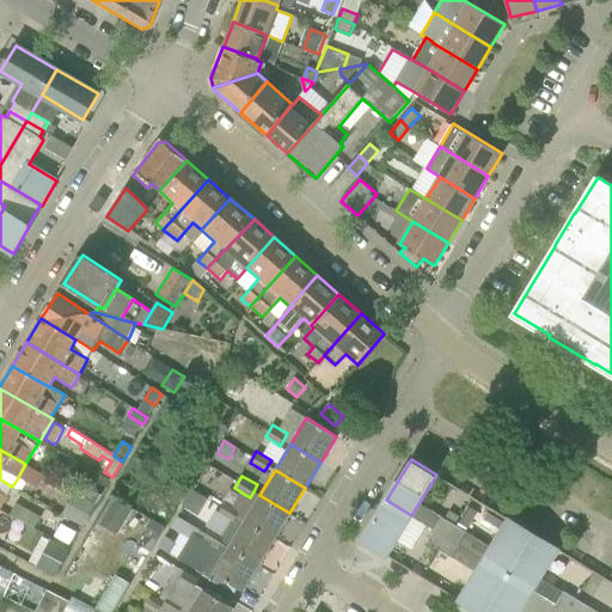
[(0,507),(6,497),(12,487),(0,479),(0,507)]
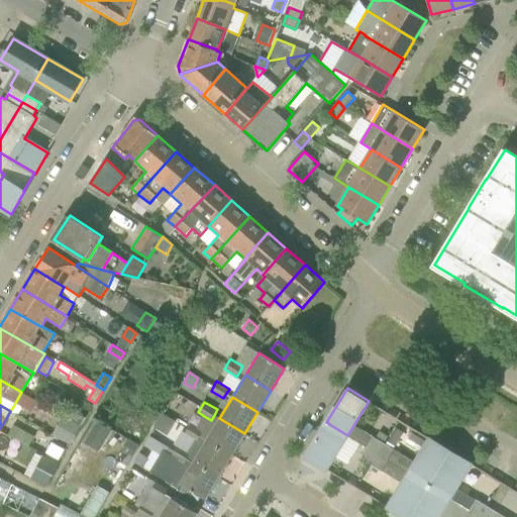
[(71,419),(82,425),(86,418),(75,411),(71,419)]
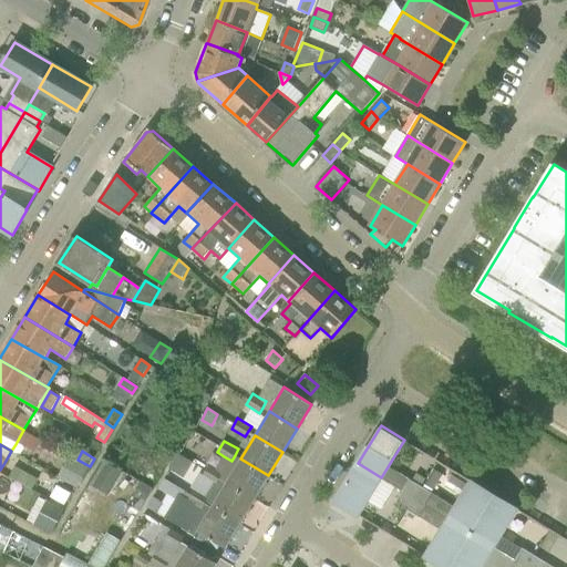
[(171,470),(184,478),(194,462),(179,454),(171,470)]
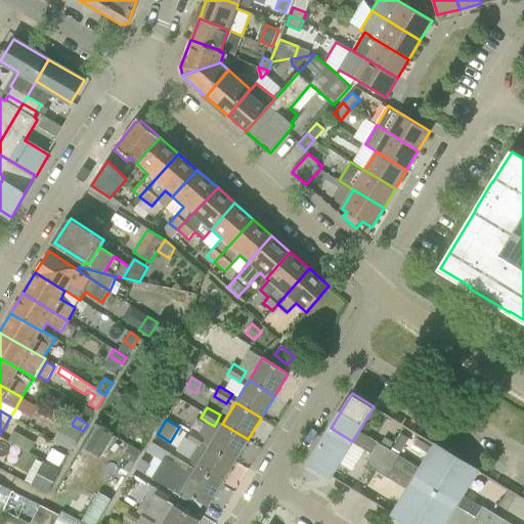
[(235,462),(248,439),(222,424),(217,421),(214,426),(207,422),(200,433),(192,430),(187,439),(197,444),(201,446),(203,442),(235,462)]
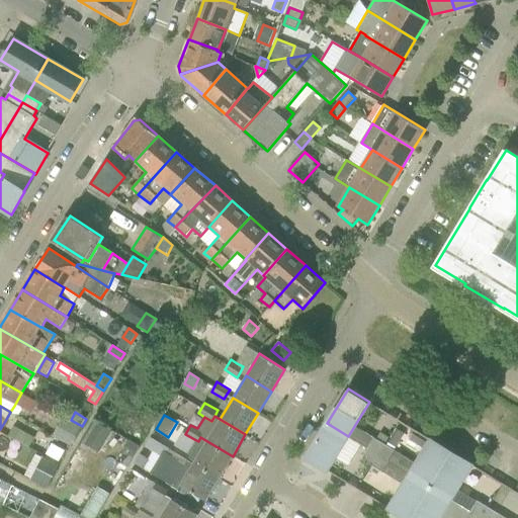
[(54,435),(71,445),(82,426),(71,420),(65,417),(54,435)]
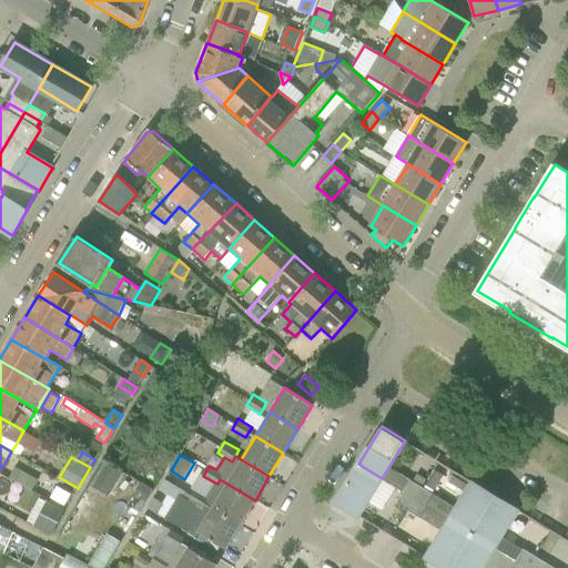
[(107,464),(92,487),(110,497),(124,474),(107,464)]
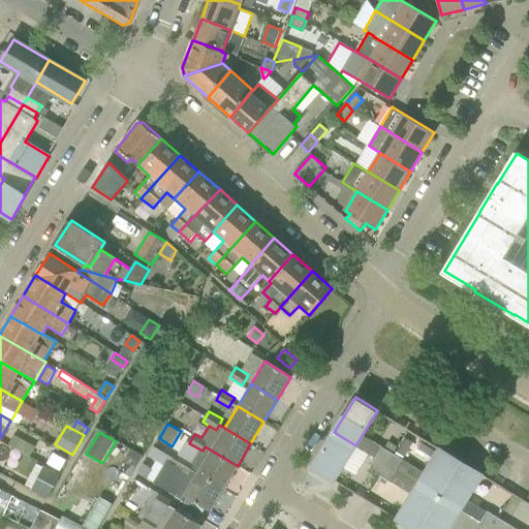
[(312,467),(334,480),(355,445),(334,432),(312,467)]
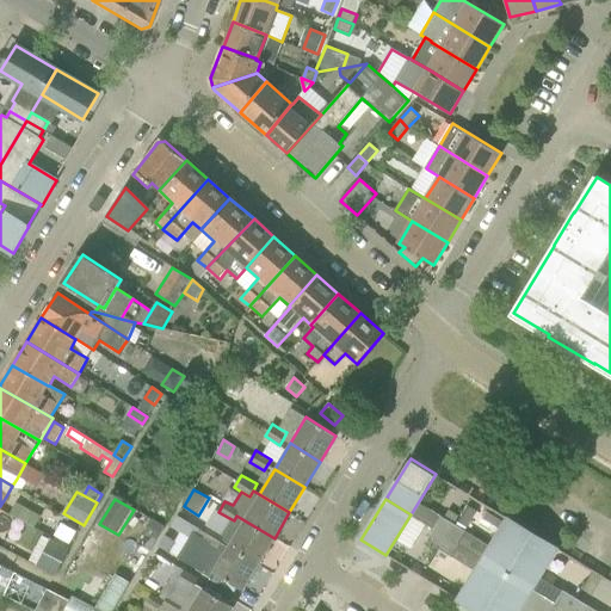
[(469,505),(458,522),(468,528),(477,511),(469,505)]
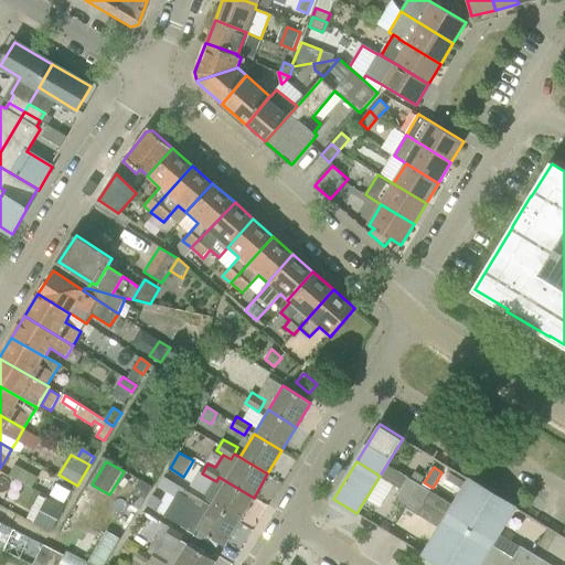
[(461,489),(466,482),(467,480),(451,471),(450,473),(446,480),(461,489)]
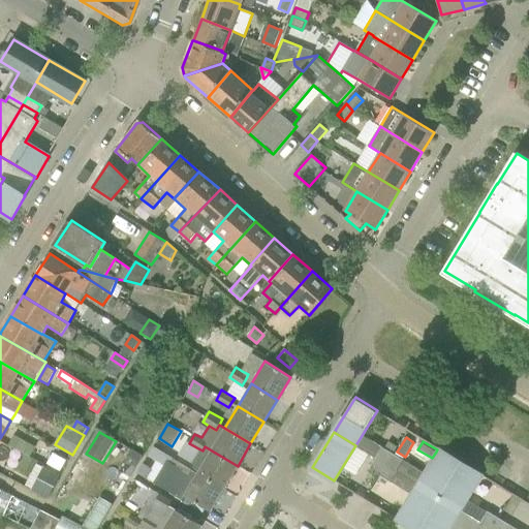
[(153,485),(184,501),(187,496),(206,507),(210,510),(224,488),(192,468),(189,473),(177,466),(179,461),(154,446),(149,456),(164,465),(153,485)]
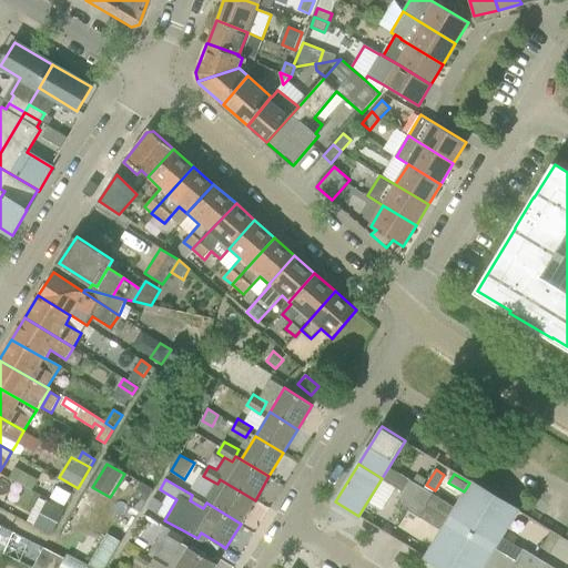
[(204,496),(195,490),(192,495),(190,500),(203,508),(206,503),(241,524),(255,500),(220,479),(217,484),(213,482),(204,496)]
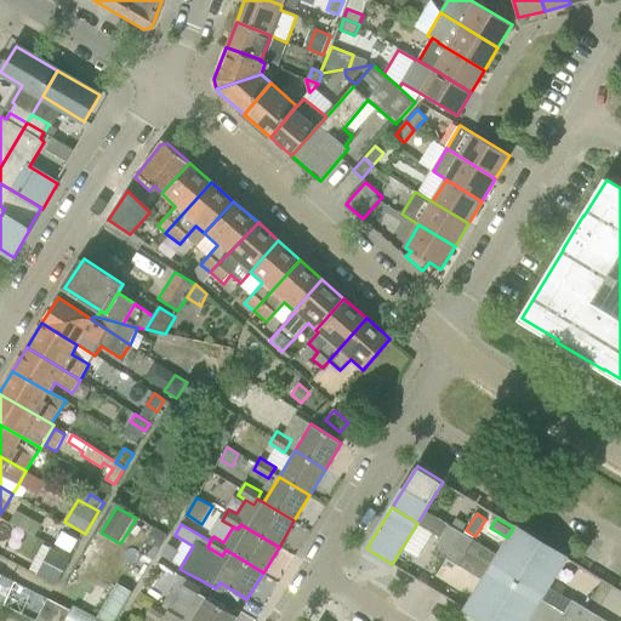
[(442,537),(454,546),(461,533),(449,525),(442,537)]
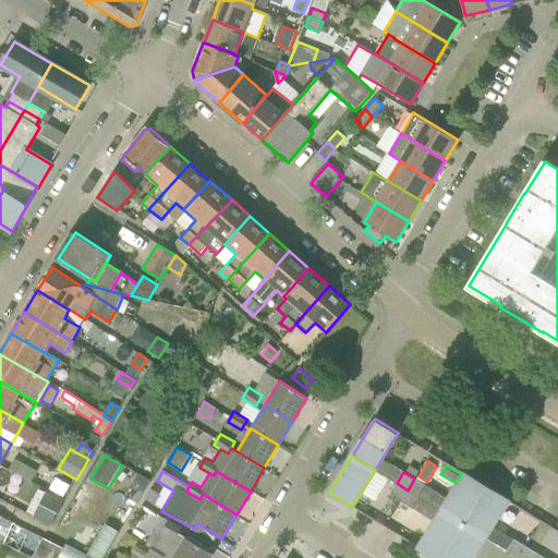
[(150,481),(140,473),(134,481),(146,488),(150,481)]
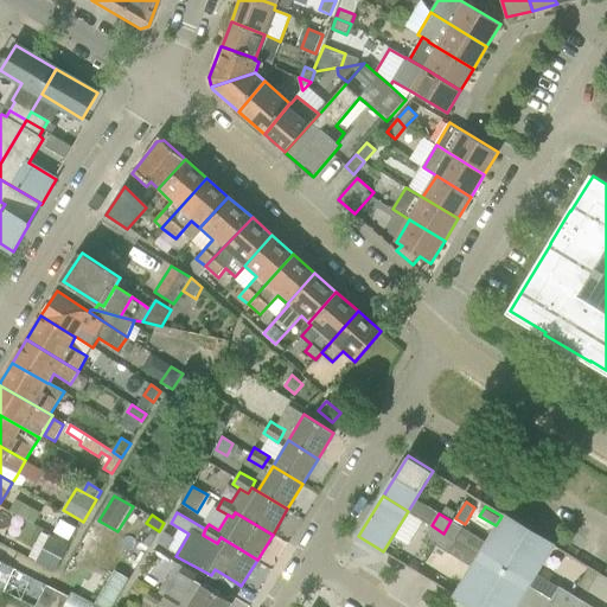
[(487,543),(480,556),(504,570),(529,530),(505,515),(487,543)]
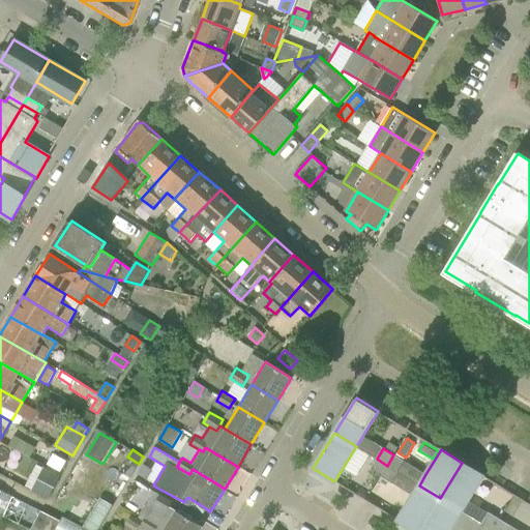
[(60,472),(66,462),(53,454),(47,465),(60,472)]
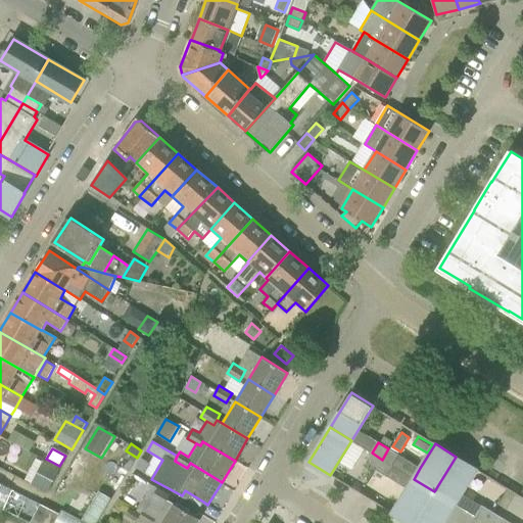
[(399,456),(388,448),(382,460),(392,466),(399,456)]
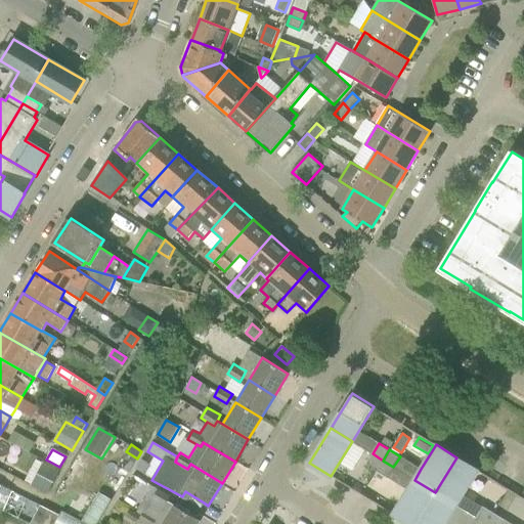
[(383,461),(373,453),(365,465),(377,471),(383,461)]
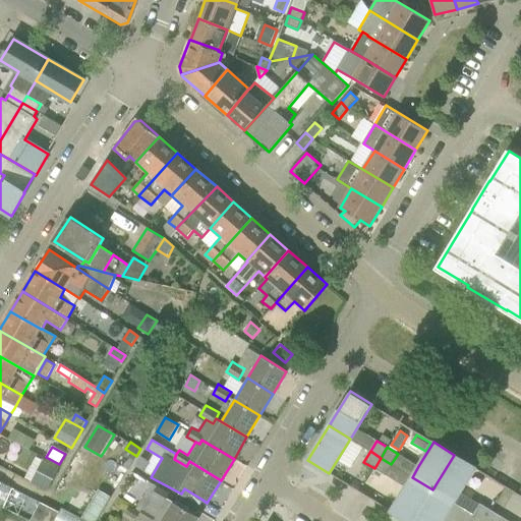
[(454,502),(475,467),(454,455),(432,489),(454,502)]
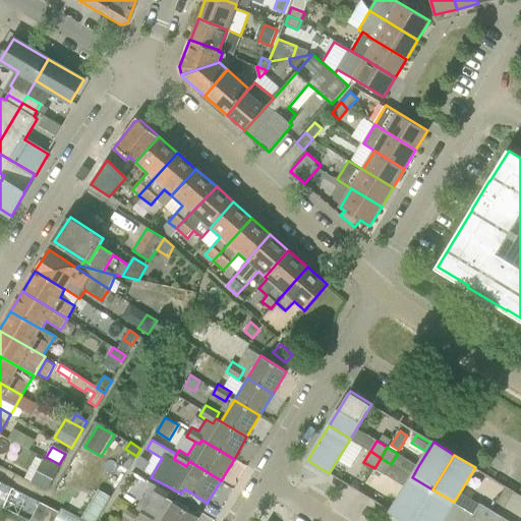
[(128,470),(134,459),(129,456),(122,467),(128,470)]
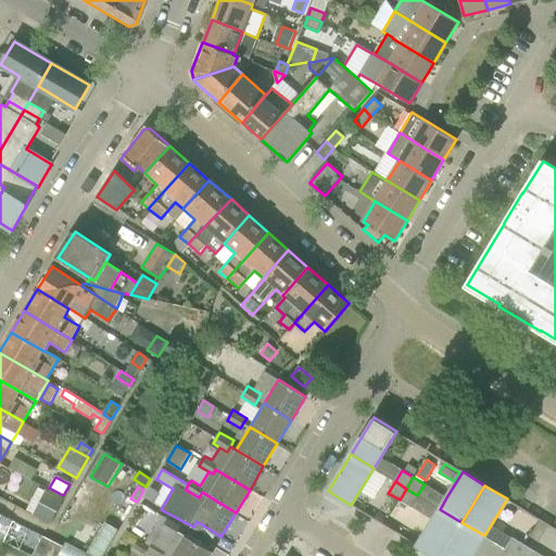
[(406,489),(400,500),(411,506),(417,495),(406,489)]
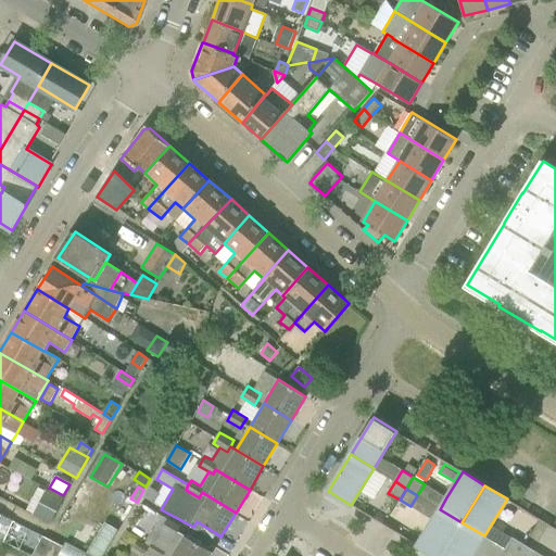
[(62,501),(46,492),(34,514),(50,522),(62,501)]
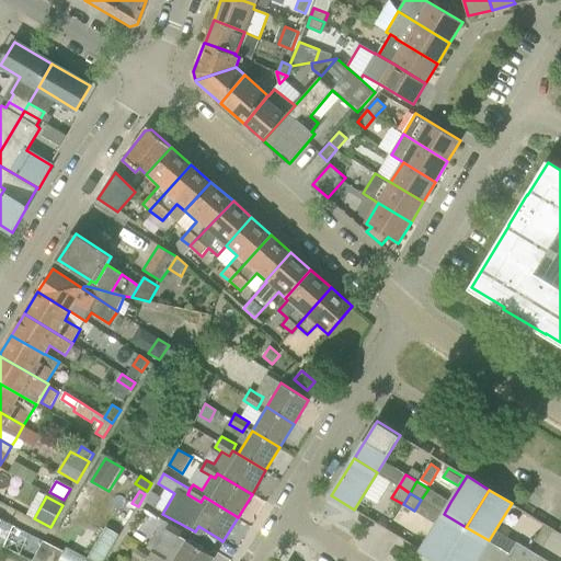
[(548,544),(556,527),(516,511),(511,525),(539,536),(537,539),(548,544)]
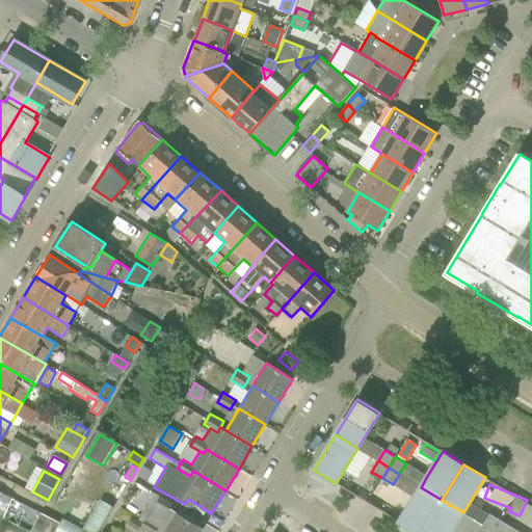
[(421,487),(414,498),(399,523),(415,531),(422,531),(442,500),(421,487)]
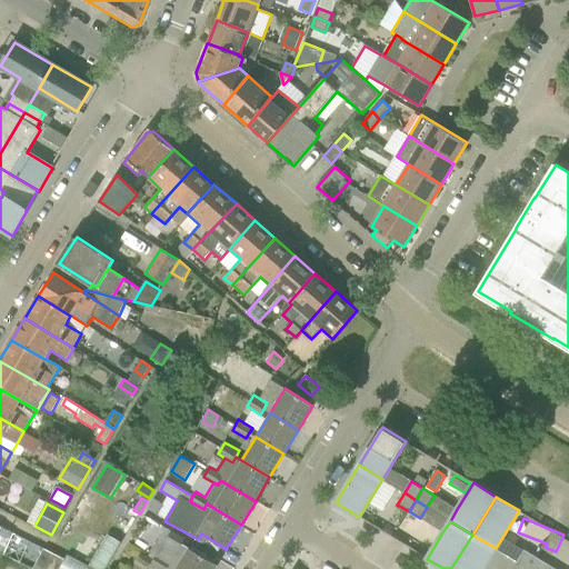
[(15,533),(0,526),(0,553),(3,556),(15,533)]
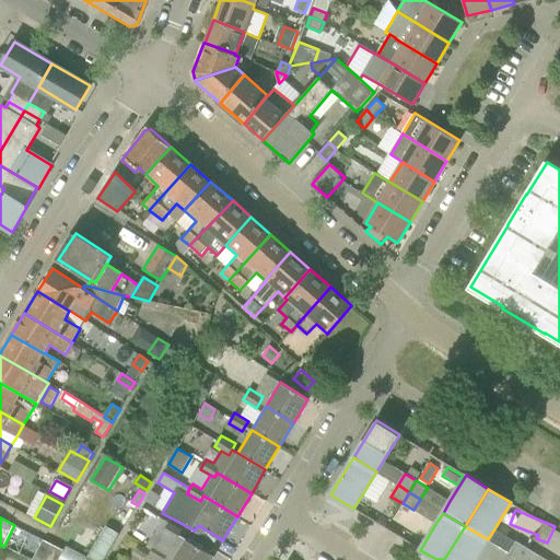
[(167,524),(162,533),(163,533),(175,540),(179,535),(181,532),(167,524)]
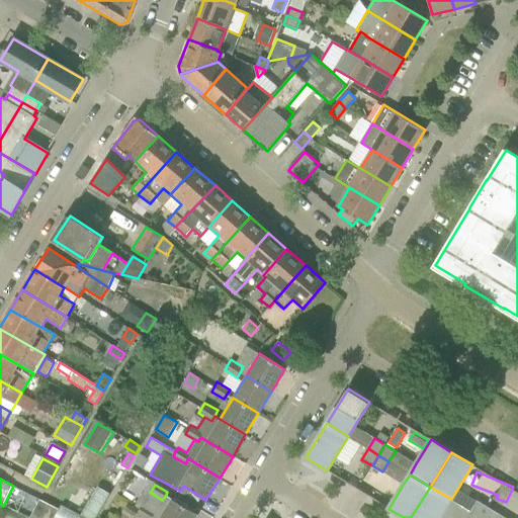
[(201,497),(183,486),(180,491),(199,501),(201,497)]
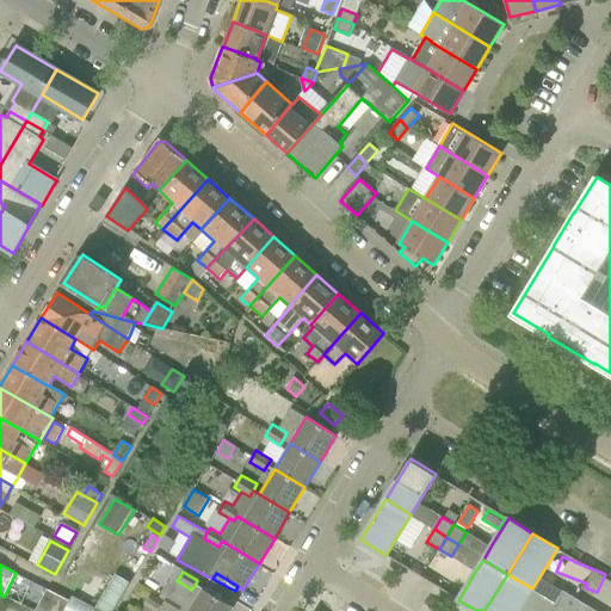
[(485,610),(518,610),(525,602),(532,588),(507,574),(485,610)]
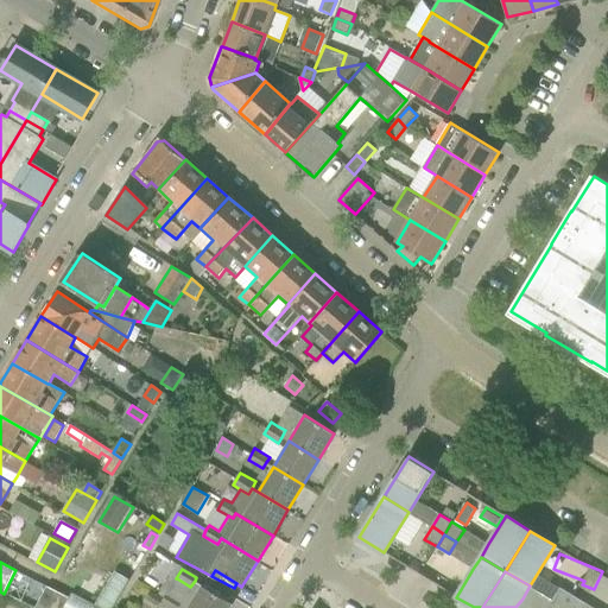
[(71,593),(69,597),(63,607),(113,607),(131,581),(115,572),(95,606),(71,593)]
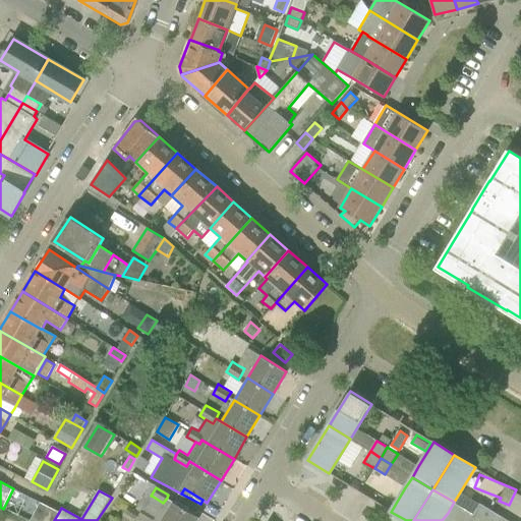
[(153,519),(156,520),(195,520),(198,517),(174,502),(167,498),(163,503),(152,496),(143,509),(155,516),(153,519)]
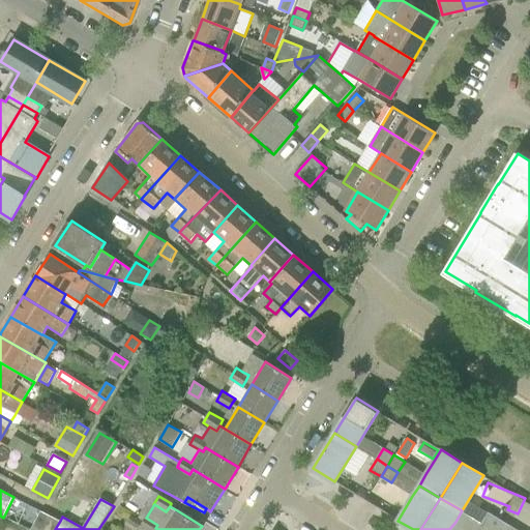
[(41,511),(30,529),(55,529),(60,521),(41,511)]
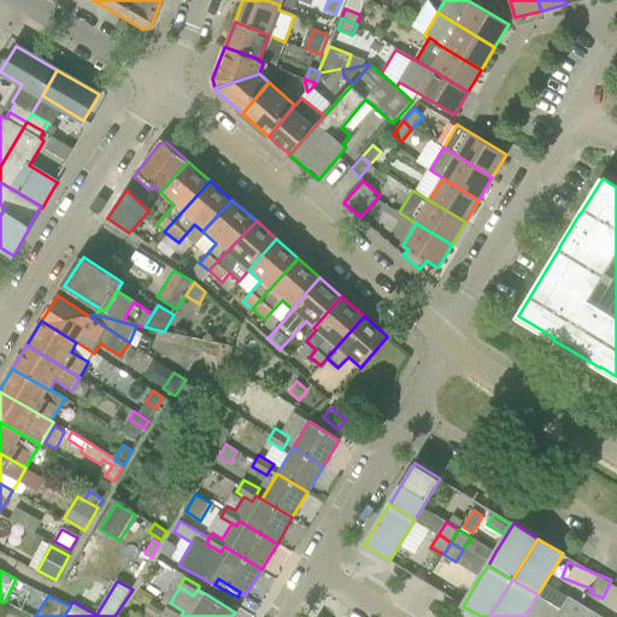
[(574,616),(582,605),(569,597),(562,610),(574,616)]
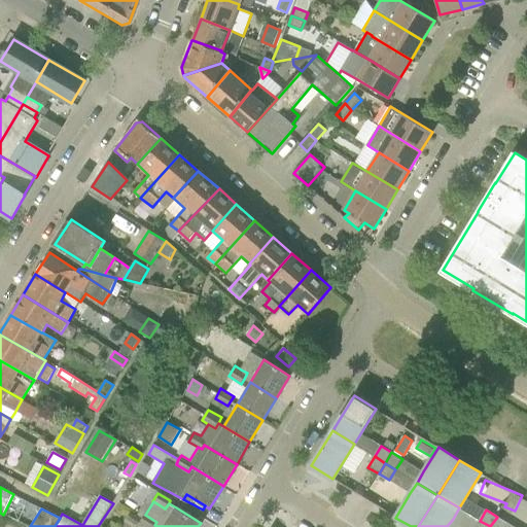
[(144,515),(139,523),(146,526),(153,526),(154,525),(156,522),(145,515),(144,515)]
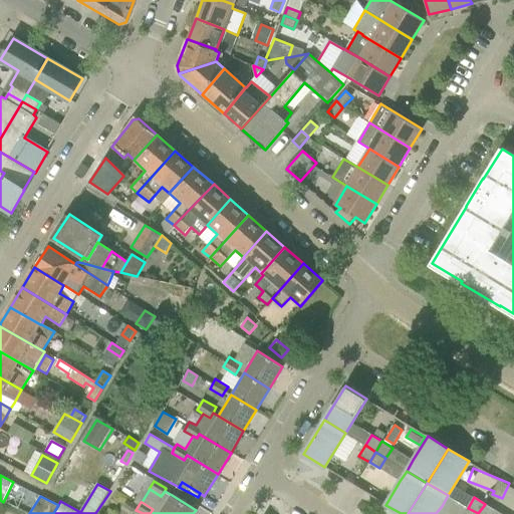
[(493,513),(496,510),(485,504),(478,513),(493,513)]
